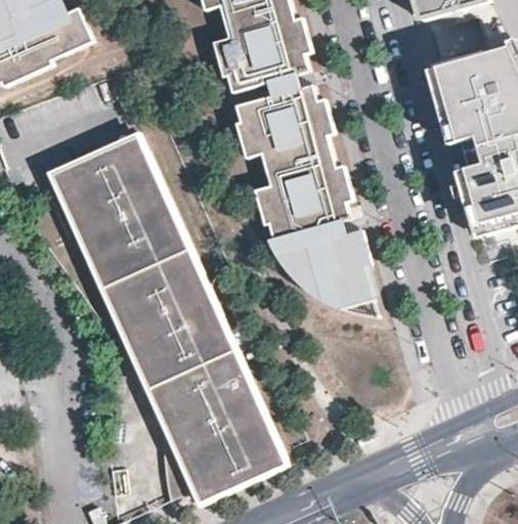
[(0,89),(1,90),(48,66),(46,61),(77,46),(71,35),(60,13),(53,0),(0,0),(0,89)]
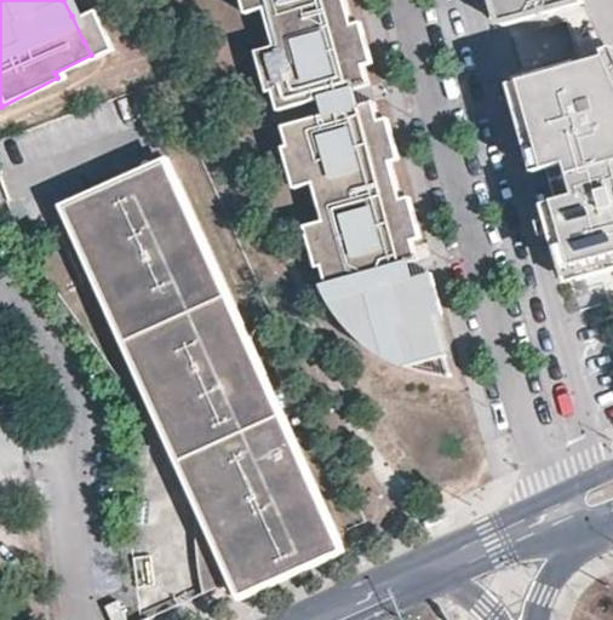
[(338,0),(234,0),(239,12),(257,7),(268,45),(250,50),(262,91),(267,90),(273,109),(313,98),(364,82),(354,52),(343,13),(338,0)]
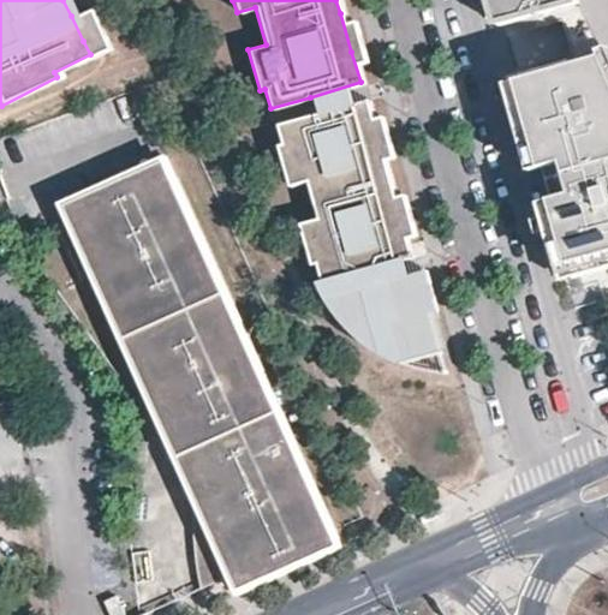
[(573,0),(488,0),(495,25),(574,3),(573,0)]
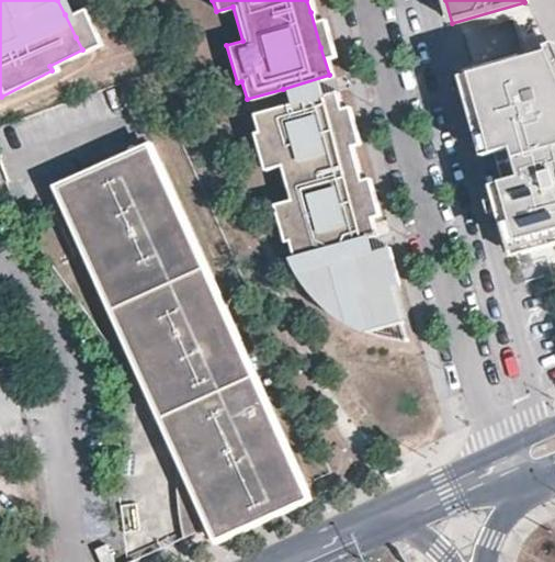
[(89,33),(77,9),(65,14),(76,37),(82,49),(94,44),(89,33)]
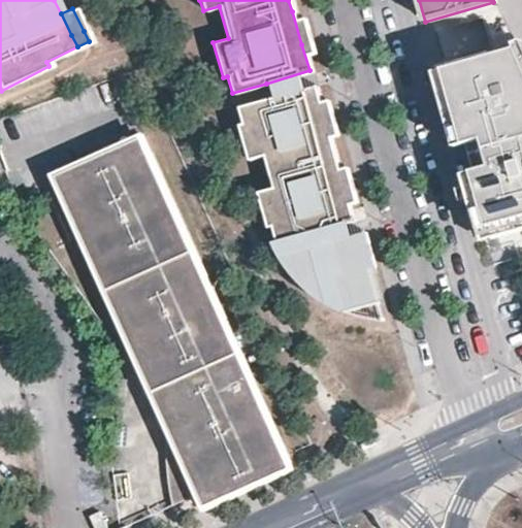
[(521,64),(515,47),(442,68),(468,161),(489,235),(521,226),(521,64)]
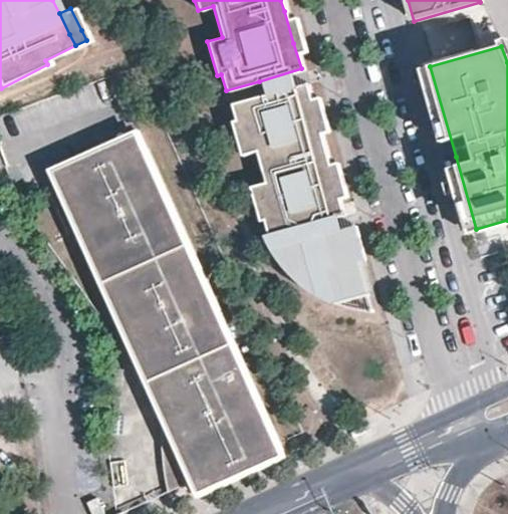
[(315,116),(304,81),(263,93),(229,102),(234,119),(230,120),(240,155),(255,151),(265,181),(249,186),(259,220),(264,219),(268,235),(290,229),(343,213),(335,185),(315,116)]
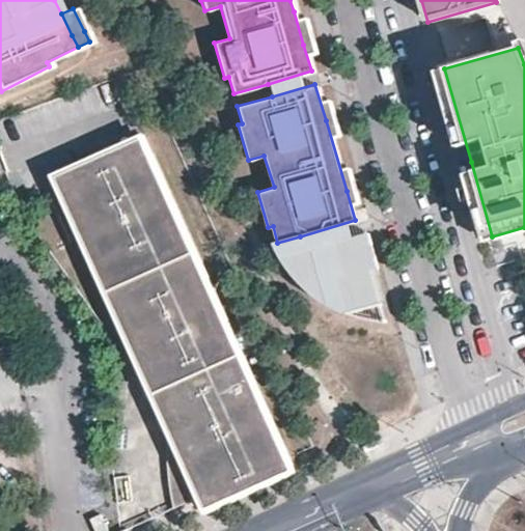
[(182,506),(280,462),(257,412),(212,310),(141,156),(61,192),(114,308),(166,423),(169,503),(182,506)]
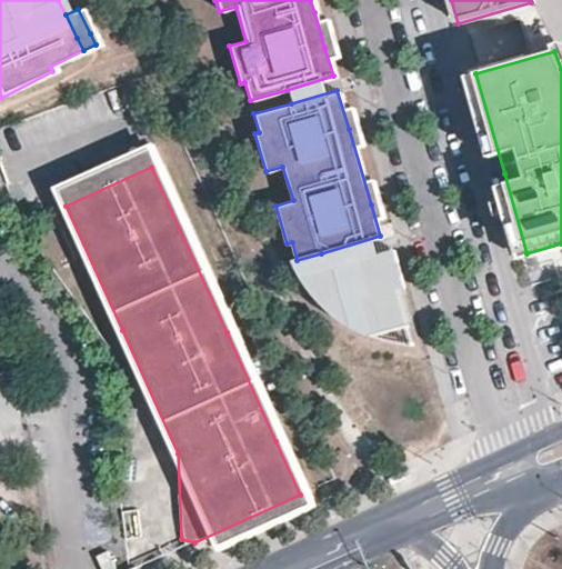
[(387,261),(384,250),(327,268),(300,275),(312,289),(315,292),(321,298),(328,305),(338,313),(347,320),(357,327),(362,330),(370,335),(405,323),(403,313),(387,261)]
